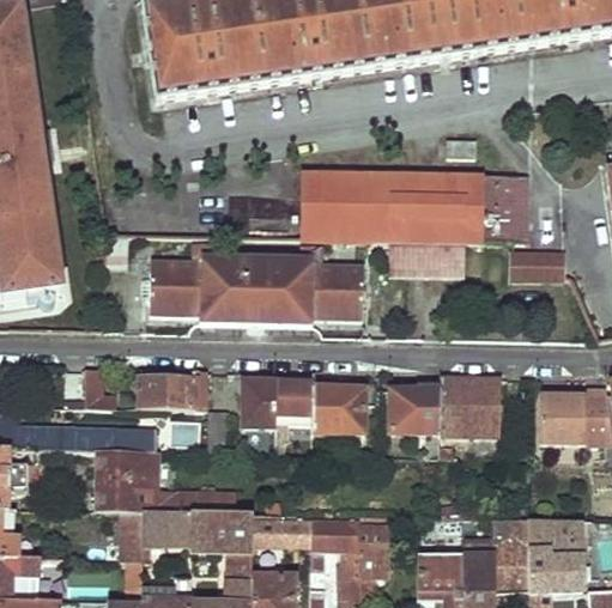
[(188,0),(138,7),(153,109),(611,35),(611,0),(188,0)]
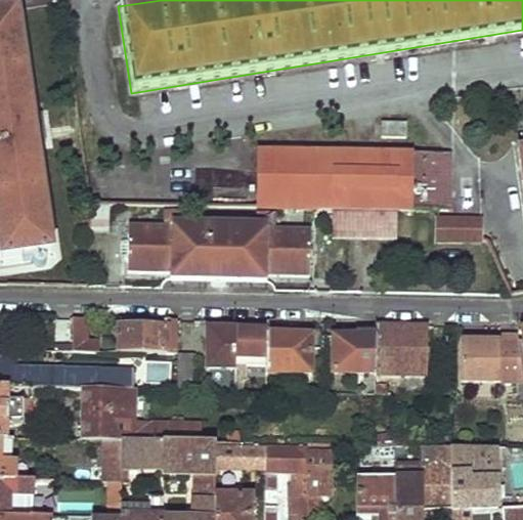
[(0,257),(52,249),(19,6),(0,8),(0,257)]
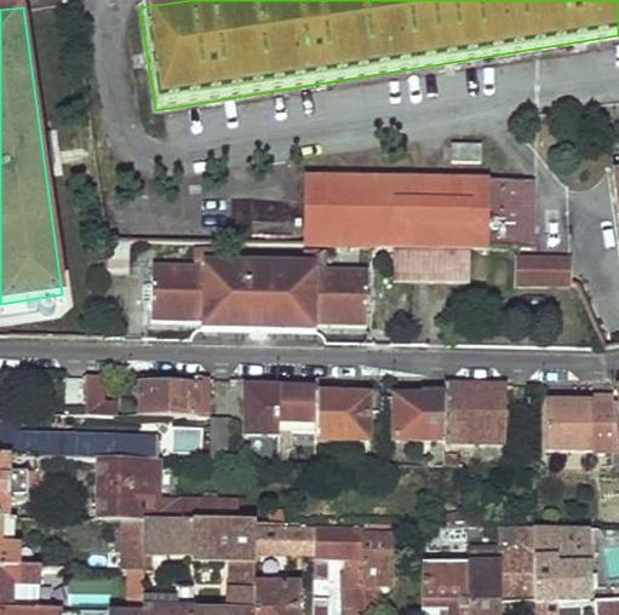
[(302,176),(302,243),(393,243),(469,245),(515,245),(527,245),(528,174),(302,176)]
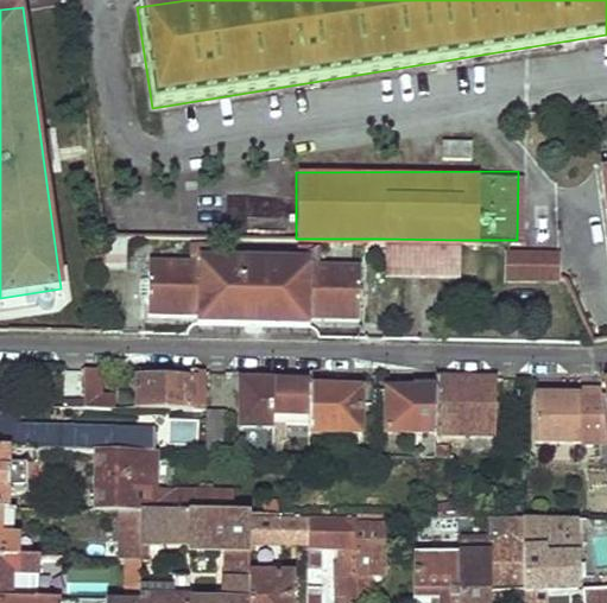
[(126,233),(103,233),(103,268),(126,268),(126,233)]
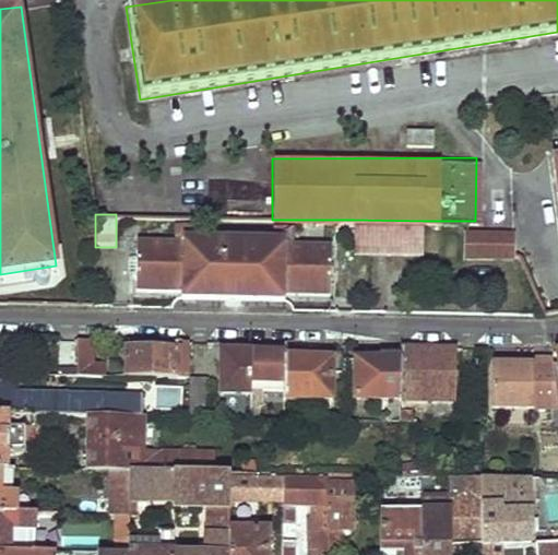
[(423,221),(354,220),(354,250),(423,251),(423,221)]
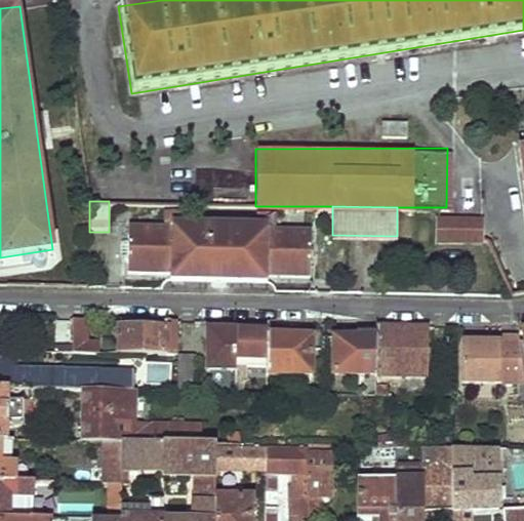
[(129,224),(128,271),(170,272),(170,277),(265,279),(266,274),(307,275),(306,228),(273,227),(272,213),(257,213),(257,227),(178,225),(177,211),(164,211),(163,224),(129,224)]
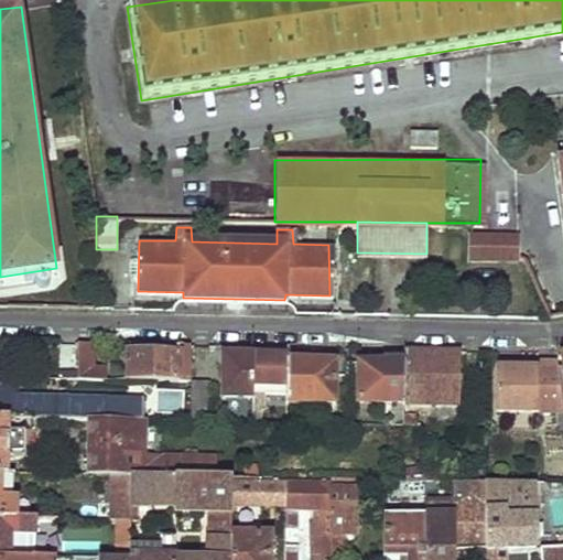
[(468,234),(468,258),(516,259),(515,235),(468,234)]
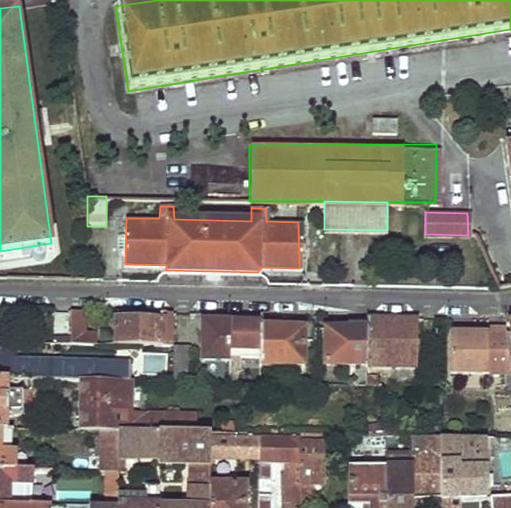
[(26,307),(0,305),(0,312),(24,314),(26,307)]
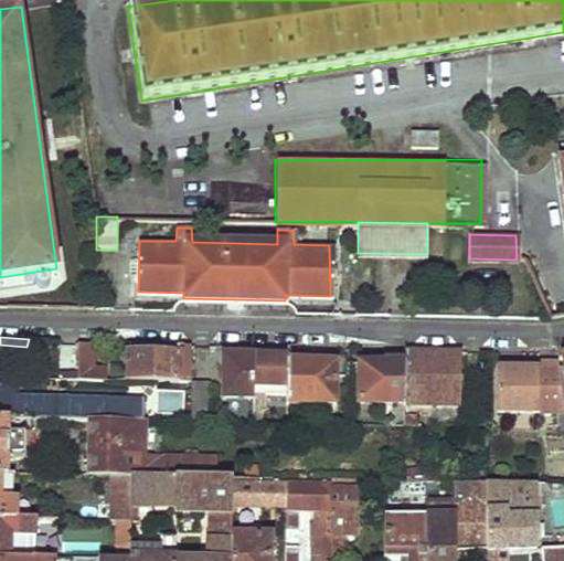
[(92,366),(93,341),(80,341),(78,379),(104,380),(104,366),(92,366)]
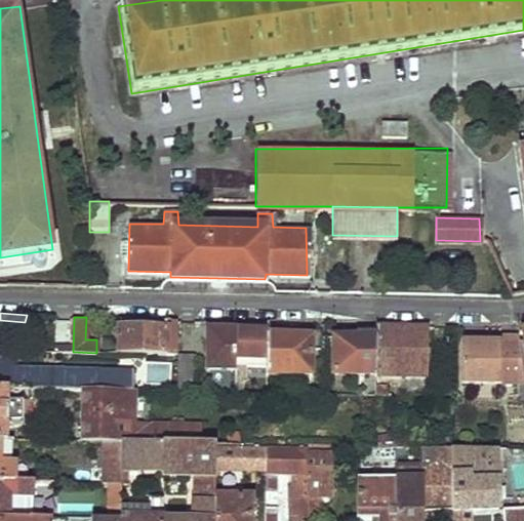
[(117,318),(116,354),(164,355),(165,352),(165,320),(117,318)]
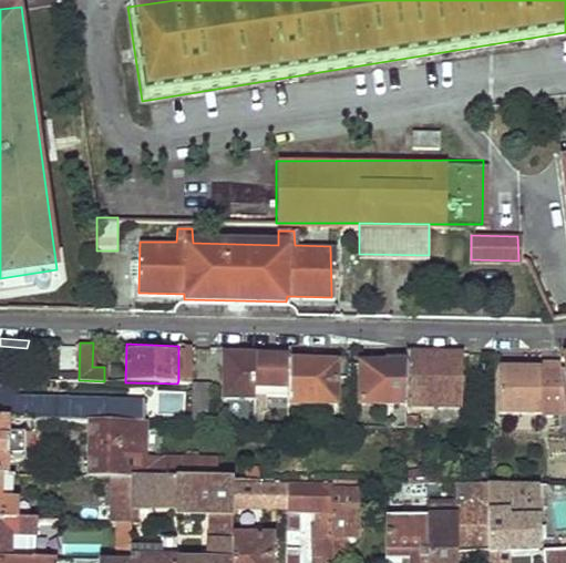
[(178,346),(178,380),(191,381),(191,347),(178,346)]
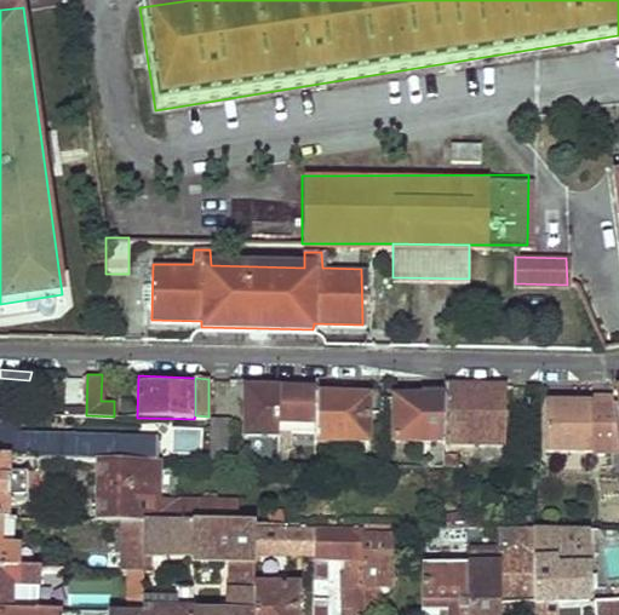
[(446,391),(445,442),(503,442),(506,385),(447,384),(446,391)]
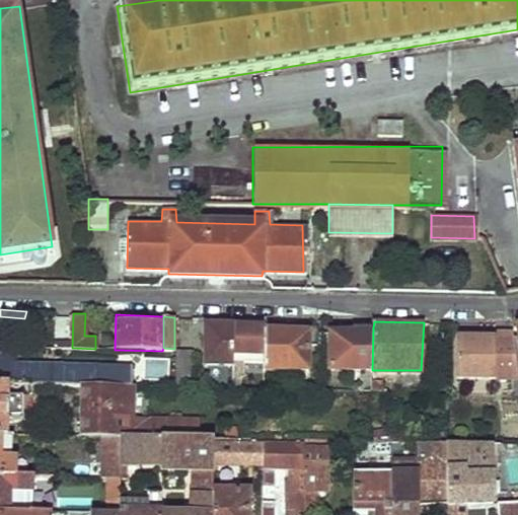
[(232,323),(207,322),(206,361),(231,361),(232,323)]
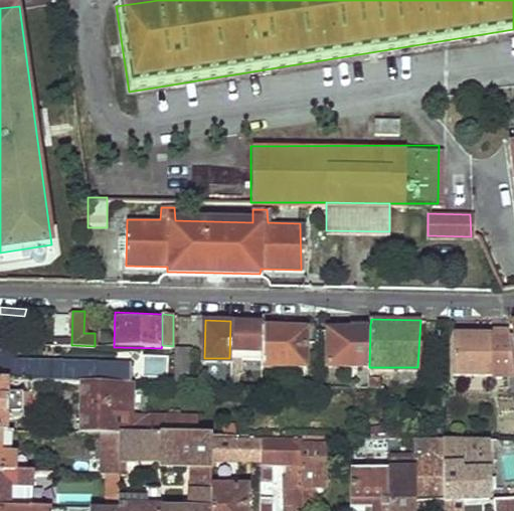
[(262,321),(230,321),(229,358),(229,372),(234,372),(238,372),(238,358),(261,358),(262,321)]
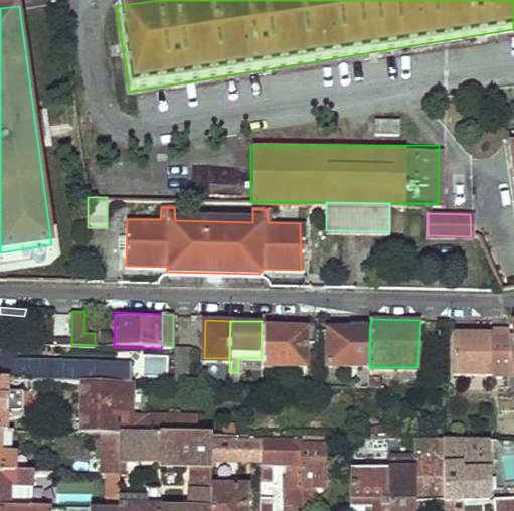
[(277,323),(262,321),(261,358),(261,366),(302,368),(303,329),(277,327),(277,323)]
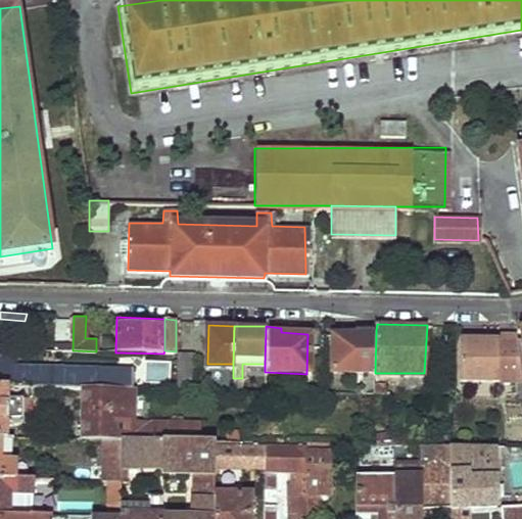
[(375,373),(376,330),(362,330),(361,335),(335,335),(334,371),(363,372),(364,393),(374,393),(374,384),(375,373)]
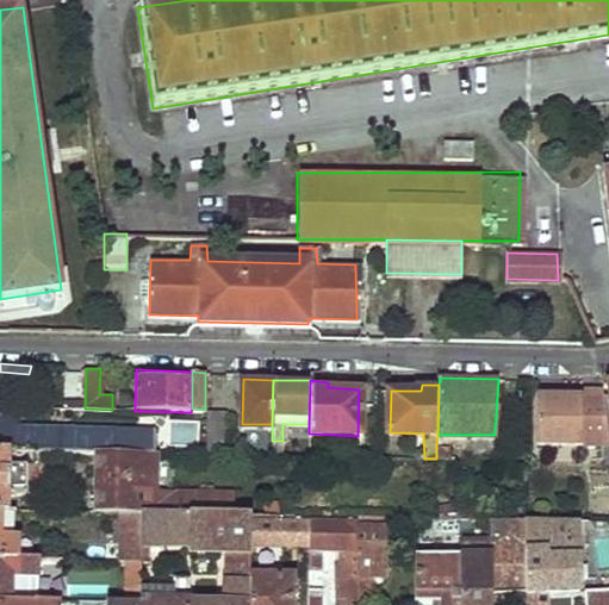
[(539,393),(536,442),(607,444),(601,393),(539,393)]
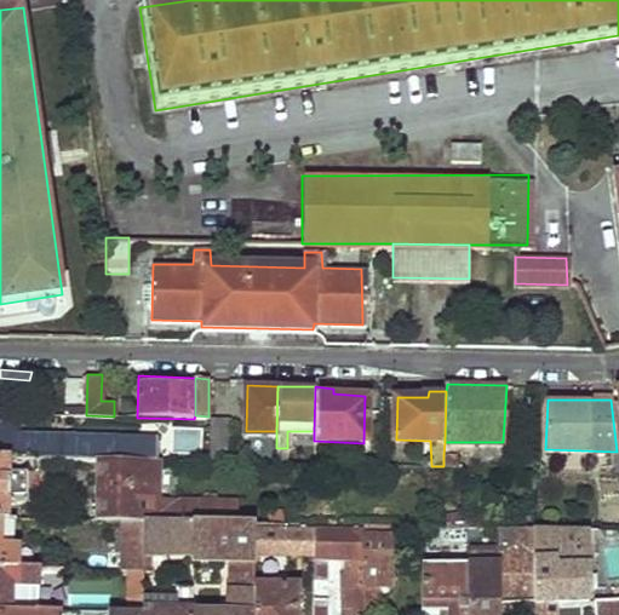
[(228,417),(208,417),(207,460),(229,459),(228,417)]
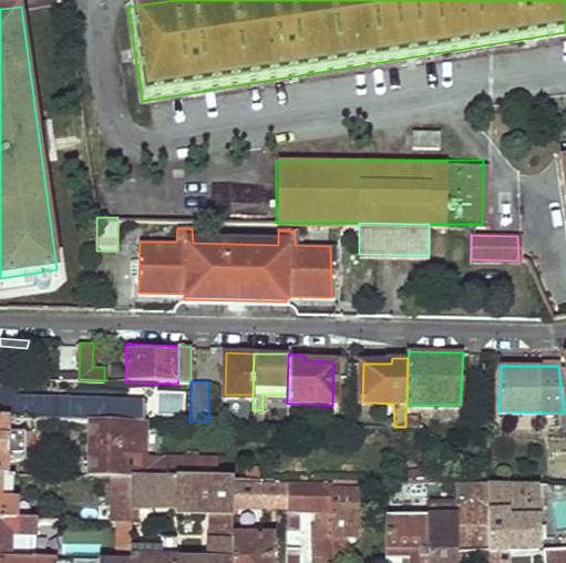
[(179,410),(182,390),(157,388),(155,408),(179,410)]
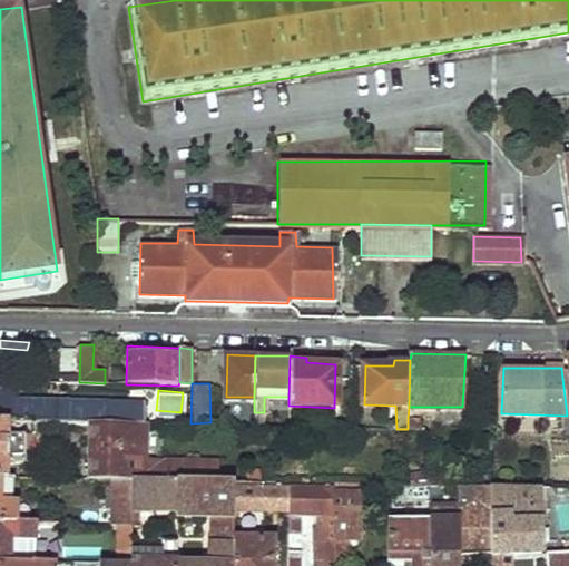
[(0,419),(35,420),(89,421),(145,422),(145,400),(0,394),(0,400),(0,419)]
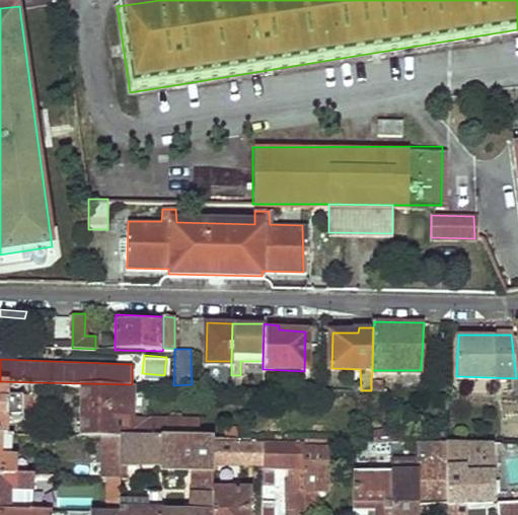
[(0,430),(7,430),(7,416),(30,417),(31,382),(0,381),(0,430)]
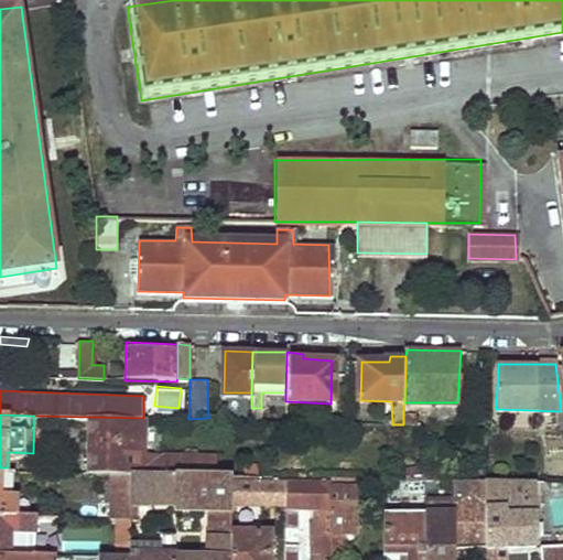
[(415,416),(403,415),(403,424),(415,424),(415,416)]
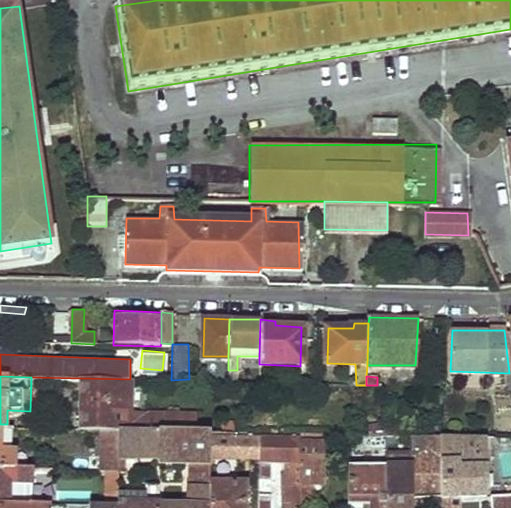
[(80,378),(79,426),(100,427),(119,427),(129,427),(129,410),(130,379),(80,378)]
